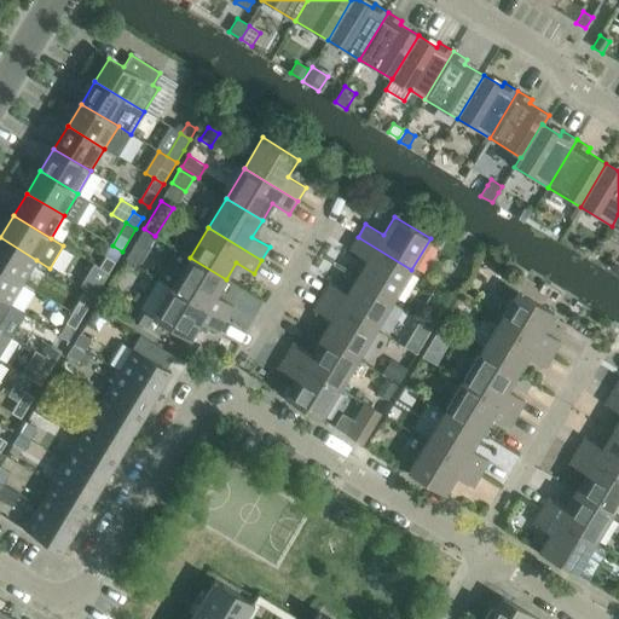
[(144,230),(136,242),(148,249),(155,237),(144,230)]
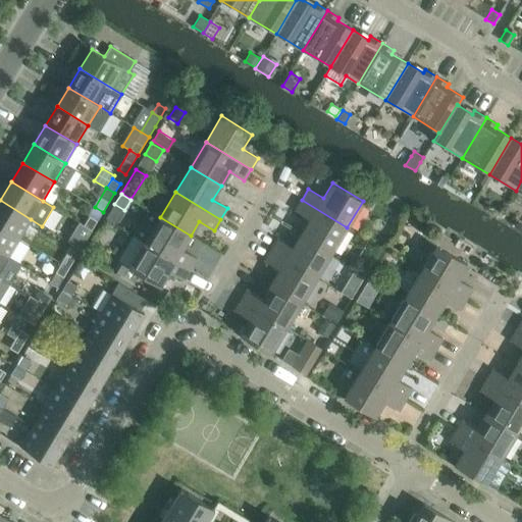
[(0,226),(19,239),(31,219),(0,200),(0,226)]
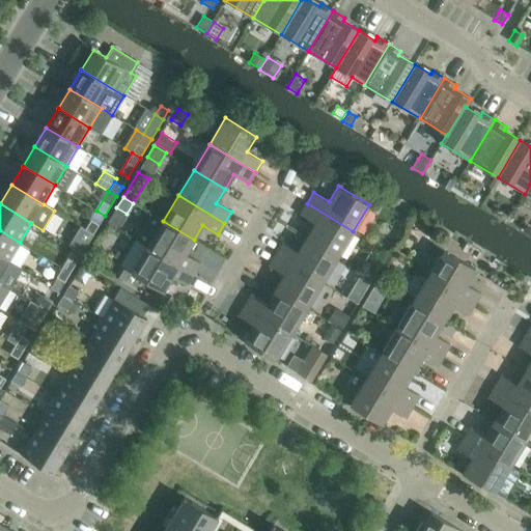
[(300,215),(315,223),(306,238),(337,256),(353,231),(307,203),(300,215)]
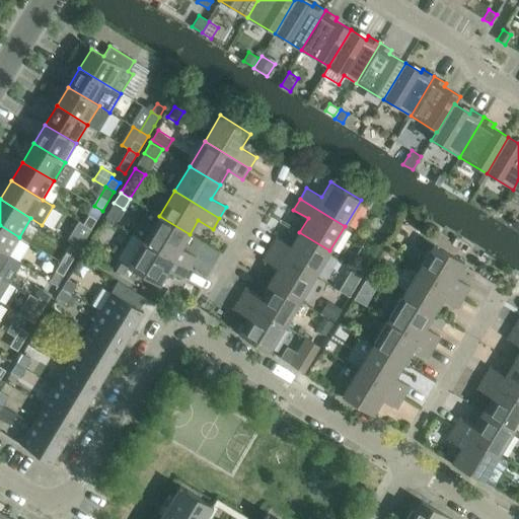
[(96,220),(89,215),(83,224),(91,229),(96,220)]
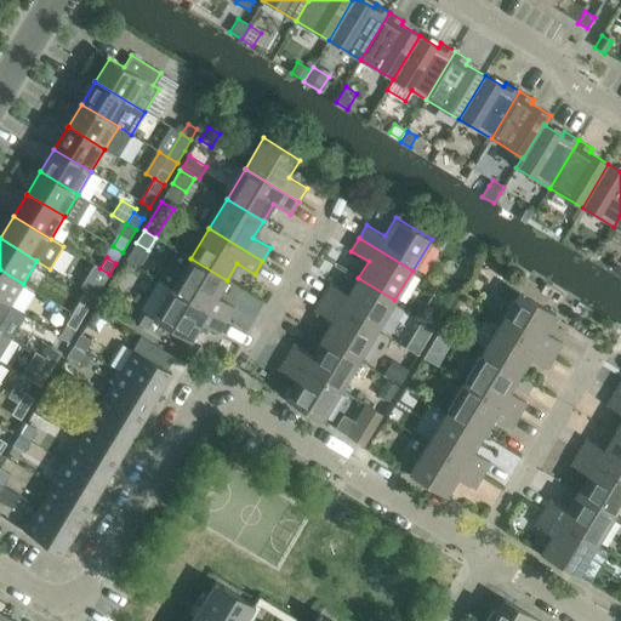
[(234,308),(217,297),(227,280),(191,258),(172,288),(226,320),(234,308)]
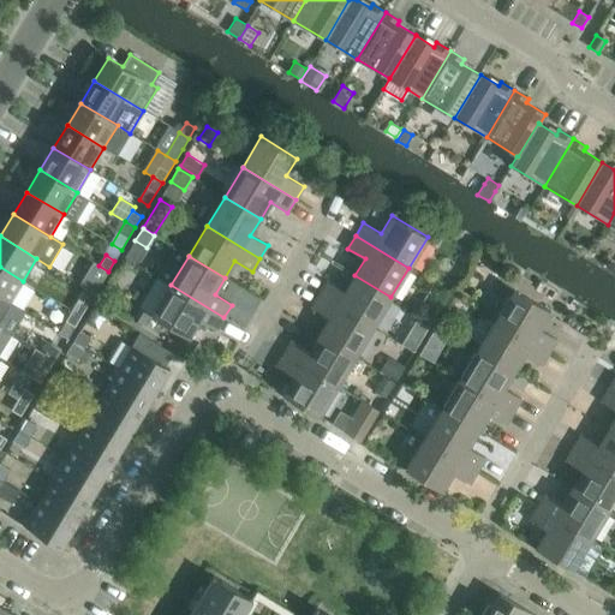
[(93,276),(102,282),(108,272),(99,266),(93,276)]
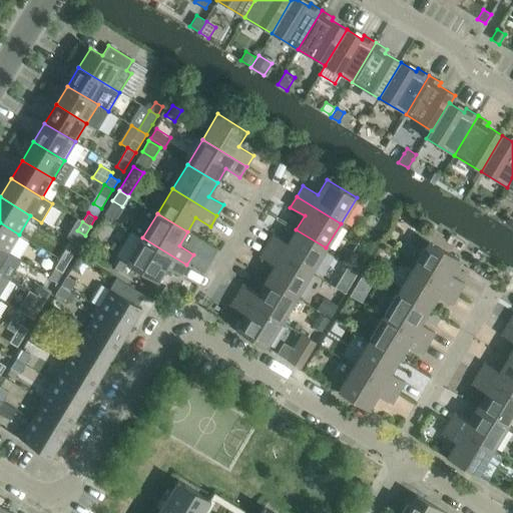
[(0,248),(8,253),(19,234),(0,222),(0,248)]
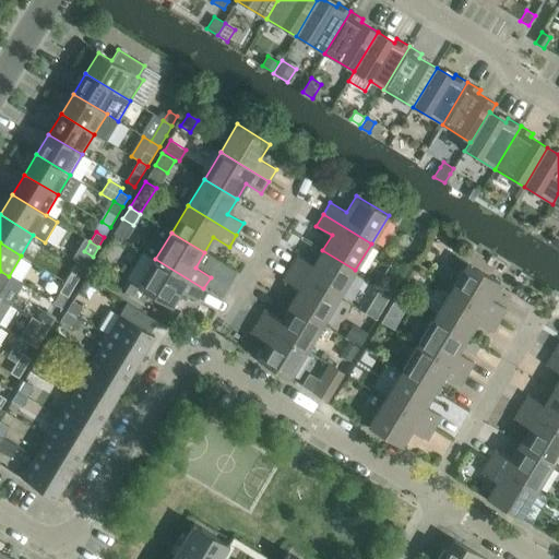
[(313,265),(298,256),(290,268),(339,297),(355,270),(322,250),(313,265)]
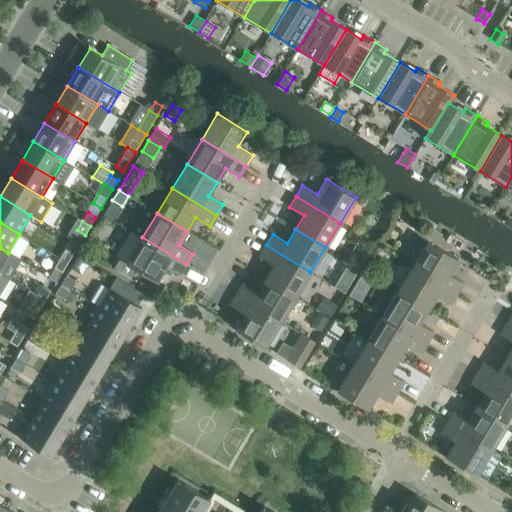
[(138,270),(157,281),(166,266),(180,275),(186,264),(142,237),(127,262),(121,258),(114,270),(132,280),(138,270)]
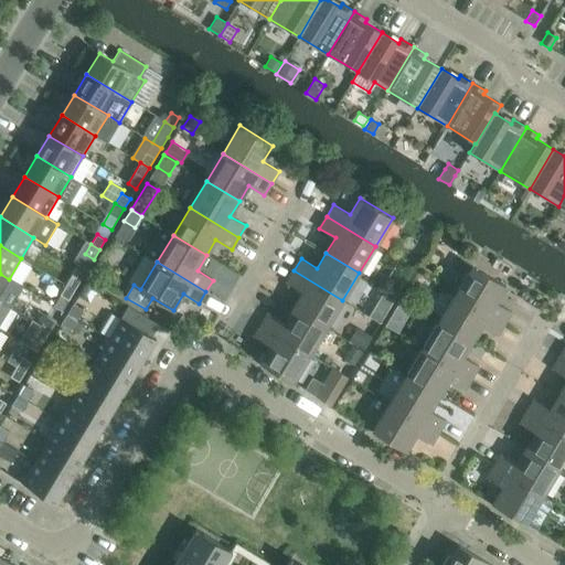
[(511,312),(496,302),(505,286),(472,266),(455,295),(504,323),(511,312)]
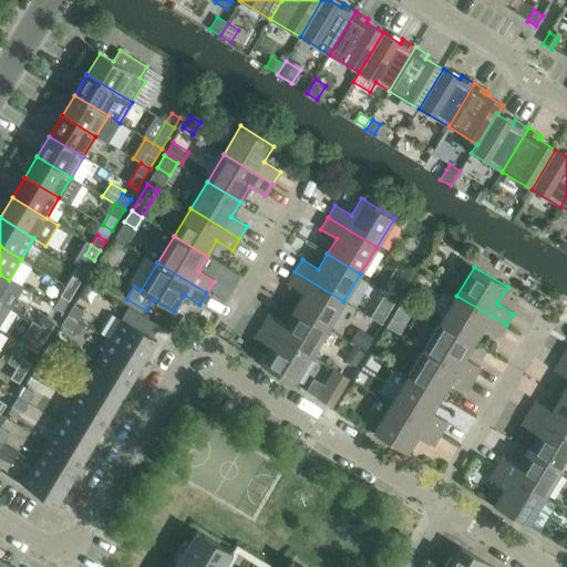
[(287,284),(303,294),(294,308),(328,329),(343,301),(295,271),(287,284)]
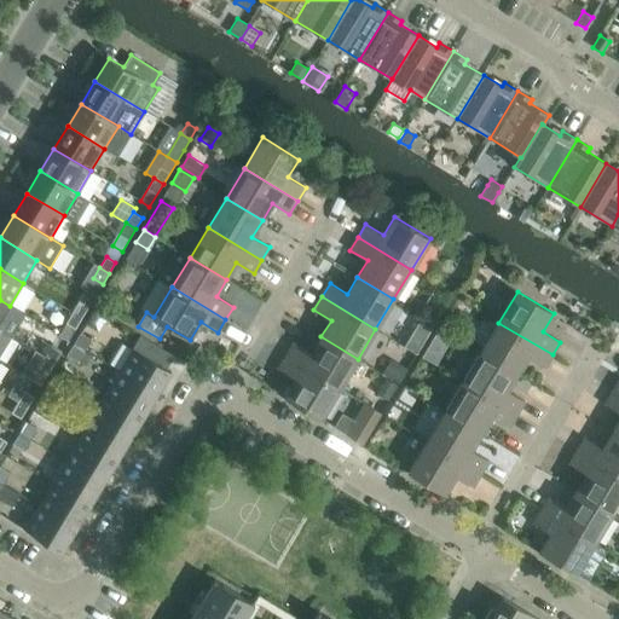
[(87,307),(79,301),(71,312),(81,318),(87,307)]
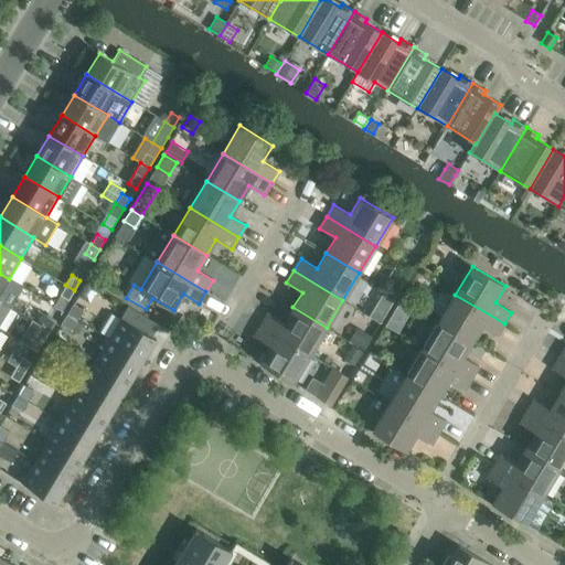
[(53,306),(62,311),(74,290),(65,285),(53,306)]
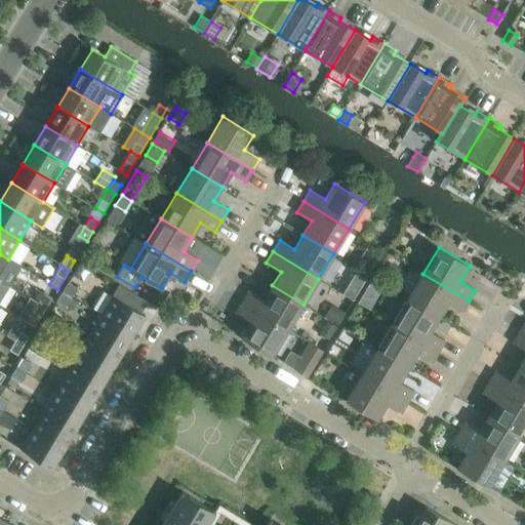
[(447,303),(461,312),(469,300),(422,274),(408,298),(439,317),(447,303)]
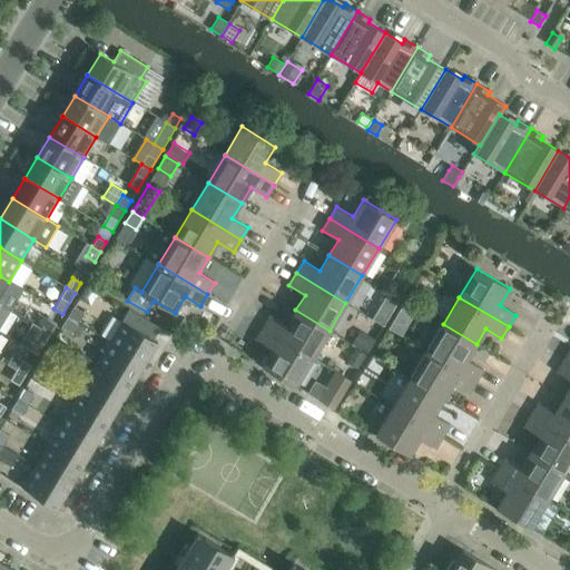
[(0,327),(11,310),(0,303),(0,327)]
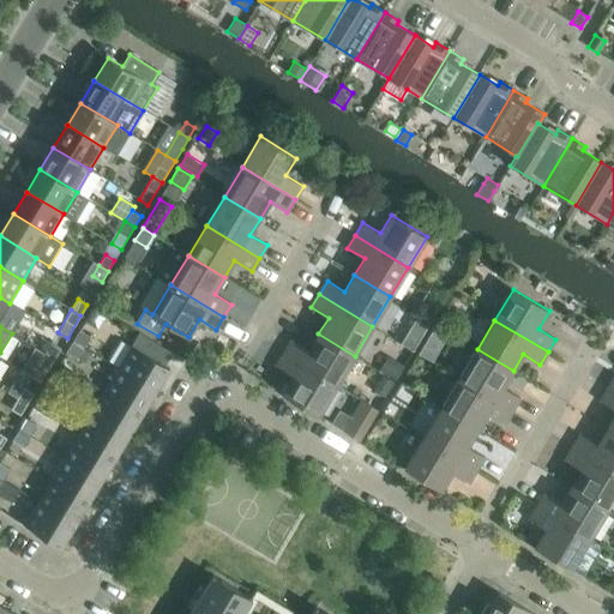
[(90,337),(79,331),(73,342),(84,348),(90,337)]
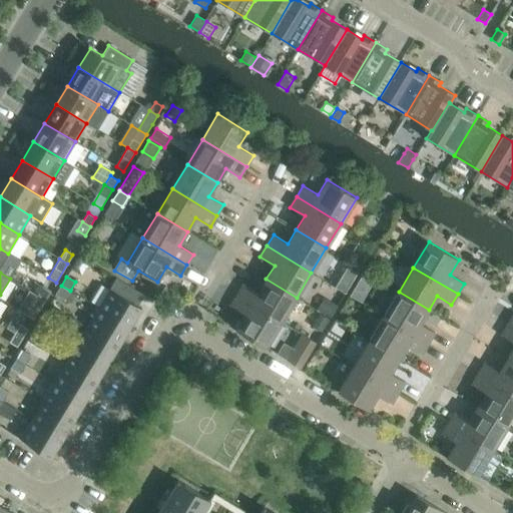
[(37,295),(45,300),(56,283),(48,278),(37,295)]
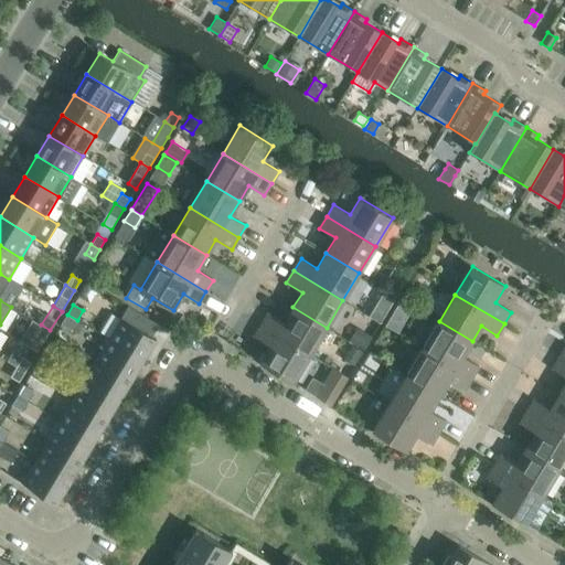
[(284,322),(268,312),(260,324),(310,354),(327,328),(292,307),(284,322)]
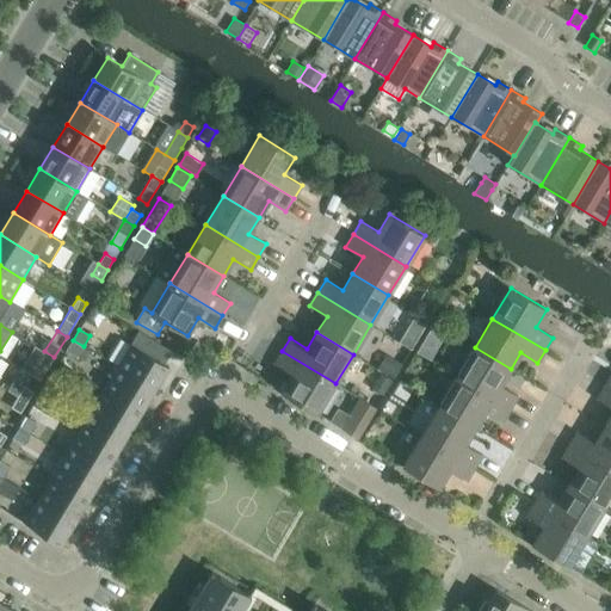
[(405,332),(399,341),(412,350),(417,340),(405,333),(405,332)]
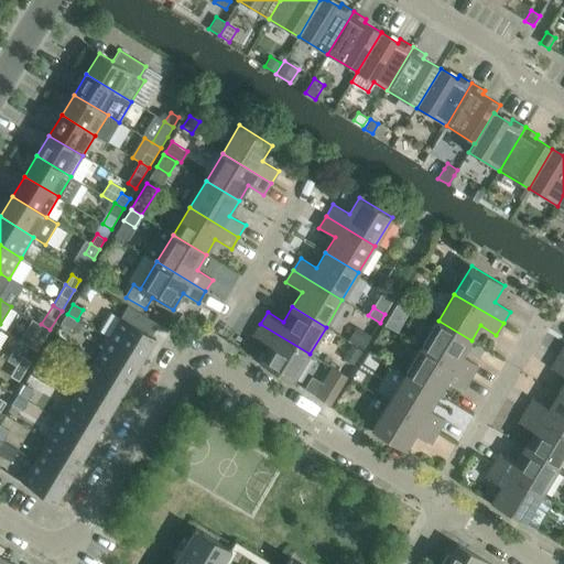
[(62,323),(71,329),(77,320),(67,314),(62,323)]
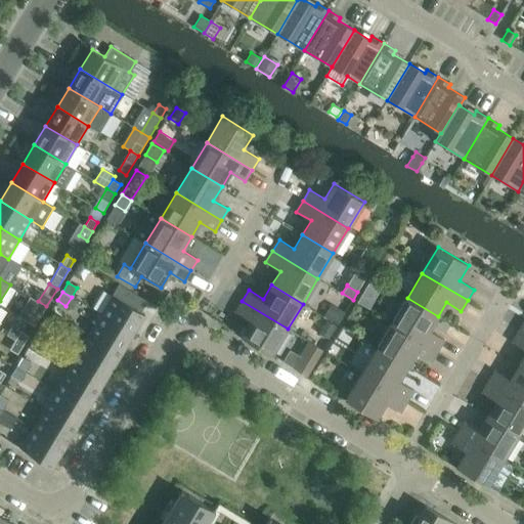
[(374,300),(363,294),(359,302),(369,308),(374,300)]
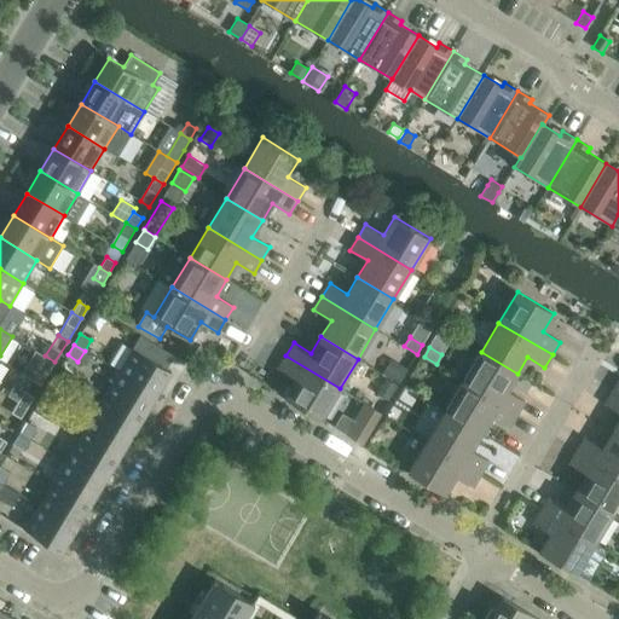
[(171,371),(133,348),(119,371),(156,394),(171,371)]
